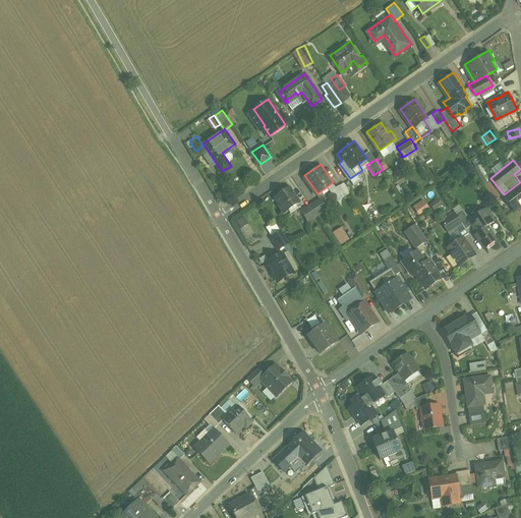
[(350,190),(344,181),(339,184),(345,194),(350,190)]
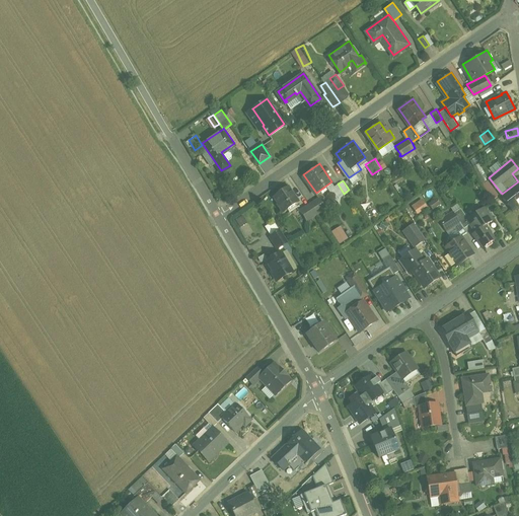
[(518,203),(518,181),(502,194),(512,208),(518,203)]
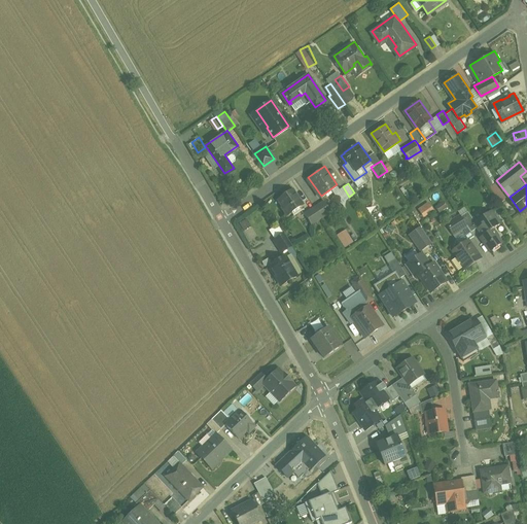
[(292,187),(278,198),(283,205),(282,206),(287,214),(294,209),(296,212),(302,208),(300,206),(304,203),(292,187)]
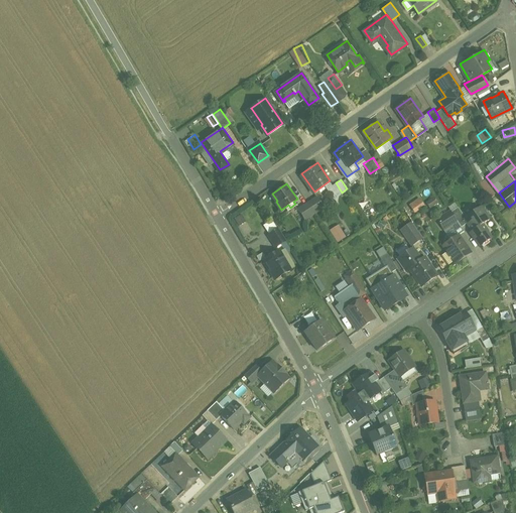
[(317,195),(308,201),(314,211),(324,205),(317,195)]
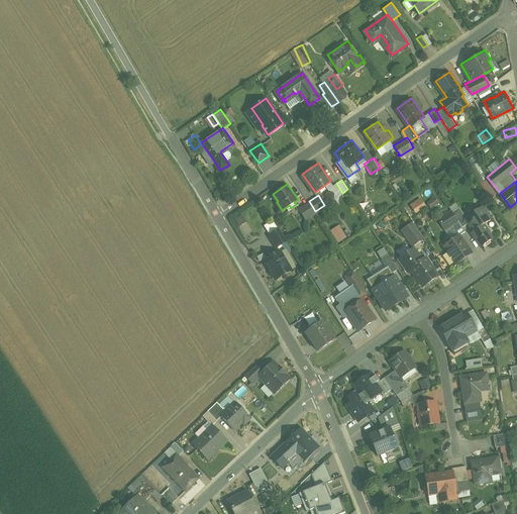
[(412,202),(417,211),(428,205),(424,196),(412,202)]
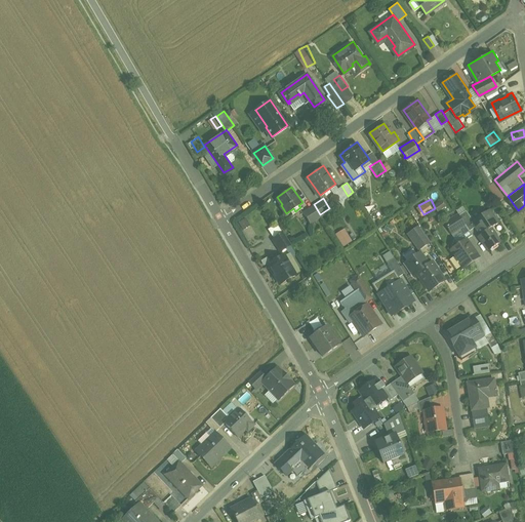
[(314,204),(304,211),(311,222),(320,214),(314,204)]
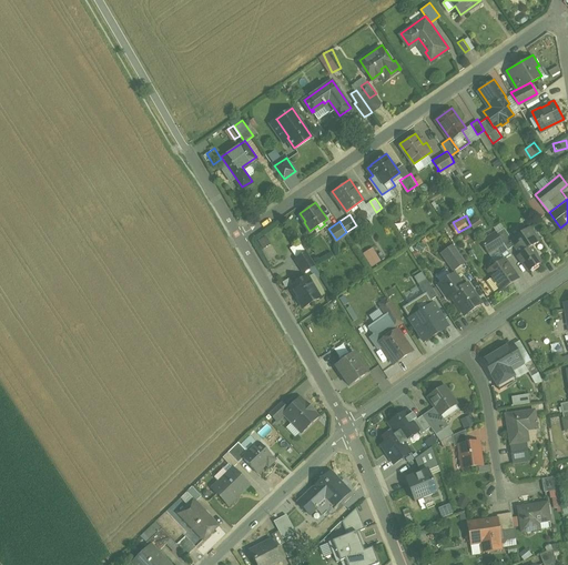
[(511,236),(510,239),(514,243),(519,252),(518,253),(528,269),(541,260),(537,253),(538,252),(533,244),(540,239),(530,224),(511,236)]
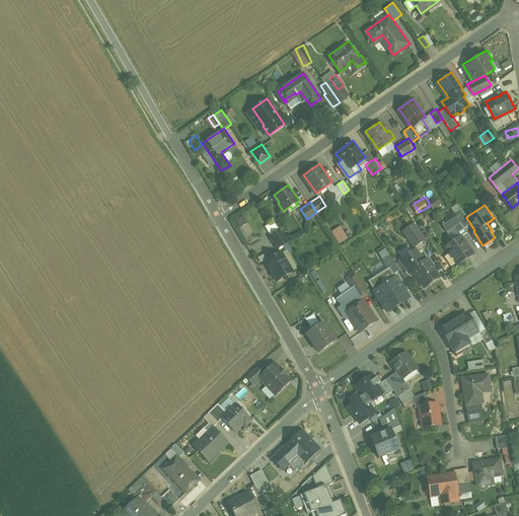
[(467,216),(461,206),(454,211),(464,226),(469,222),(466,218),(467,216)]
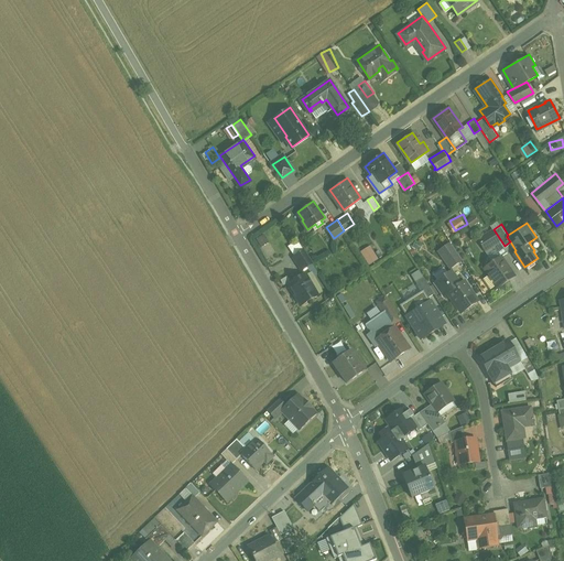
[(494,229),(494,228),(478,237),(492,260),(501,255),(508,250),(505,246),(494,229)]
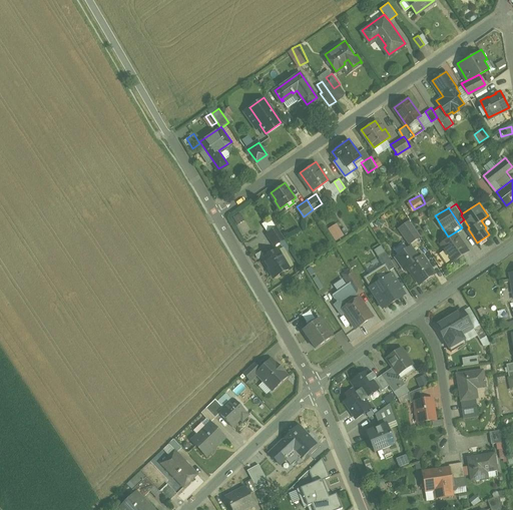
[(241,210),(235,214),(239,221),(246,218),(241,210)]
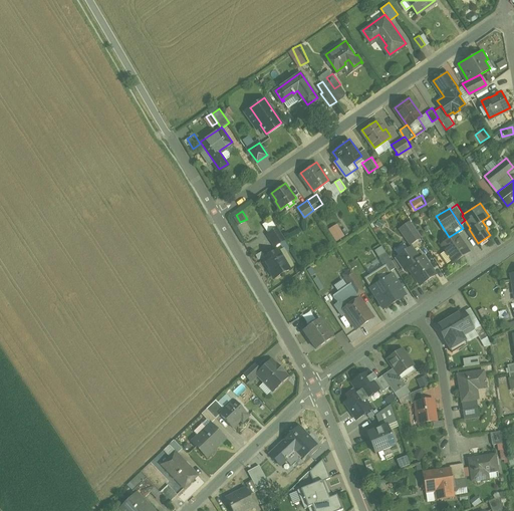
[(340,222),(331,226),(337,239),(347,235),(340,222)]
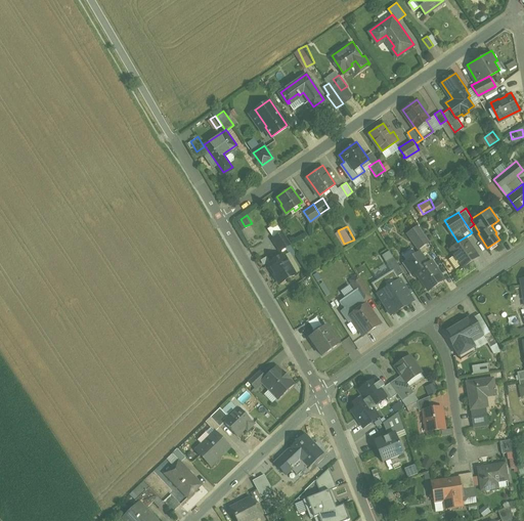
[(284,229),(273,236),(280,249),(291,242),(284,229)]
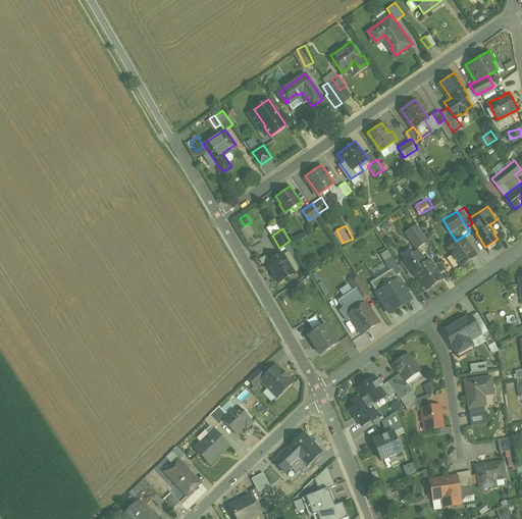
[(424,232),(414,239),(420,248),(430,242),(424,232)]
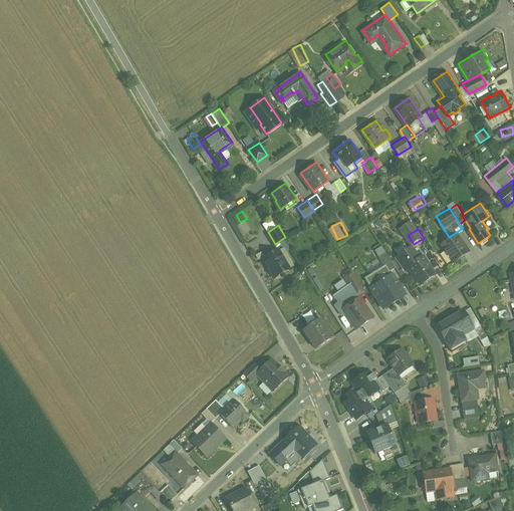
[(449,237),(442,242),(454,260),(469,250),(457,232),(449,237)]
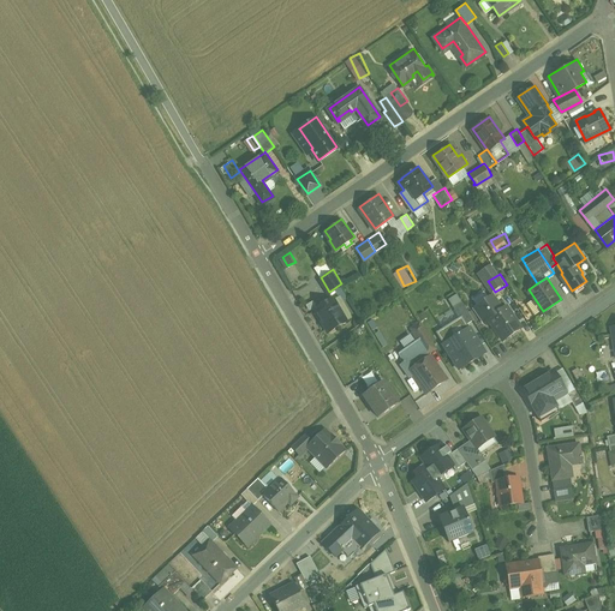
[(334,297),(316,306),(328,328),(346,318),(334,297)]
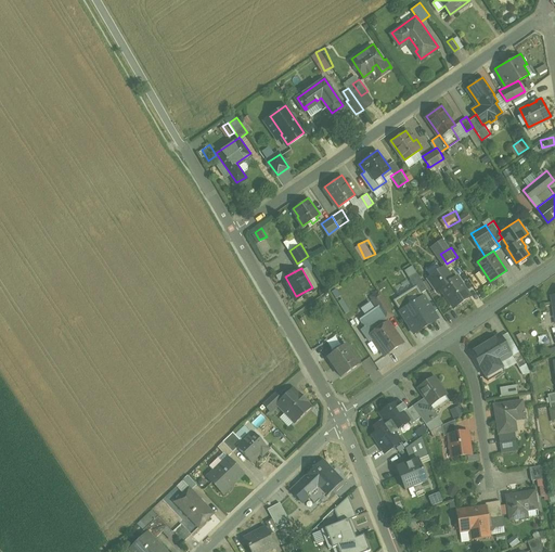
[(470,294),(456,274),(449,280),(447,277),(440,281),(443,284),(440,286),(454,305),(470,294)]
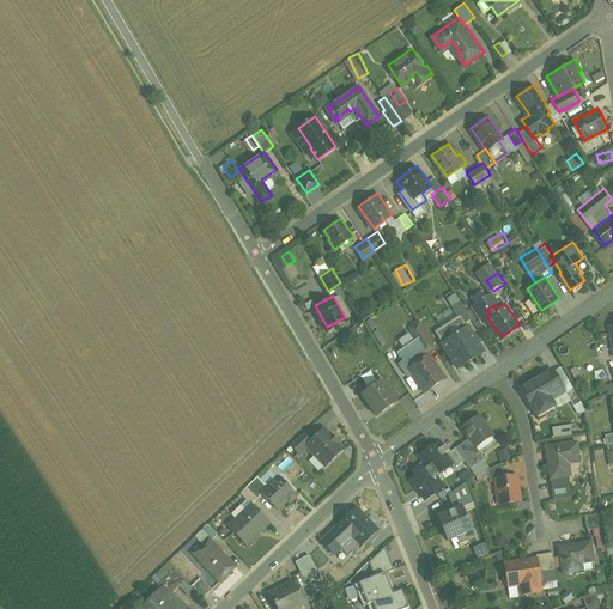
[(435,345),(418,320),(410,326),(425,351),(435,345)]
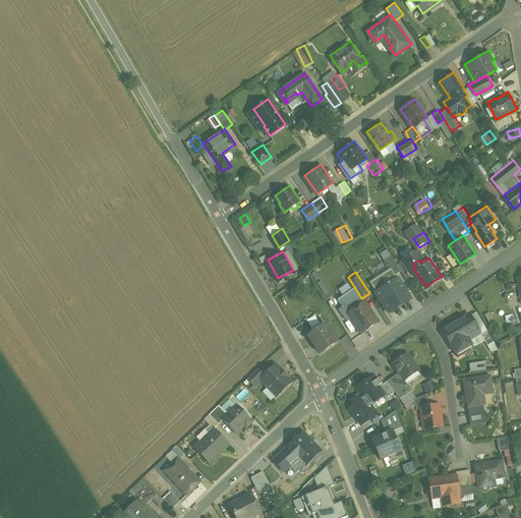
[(399,282),(383,293),(394,308),(410,297),(399,282)]
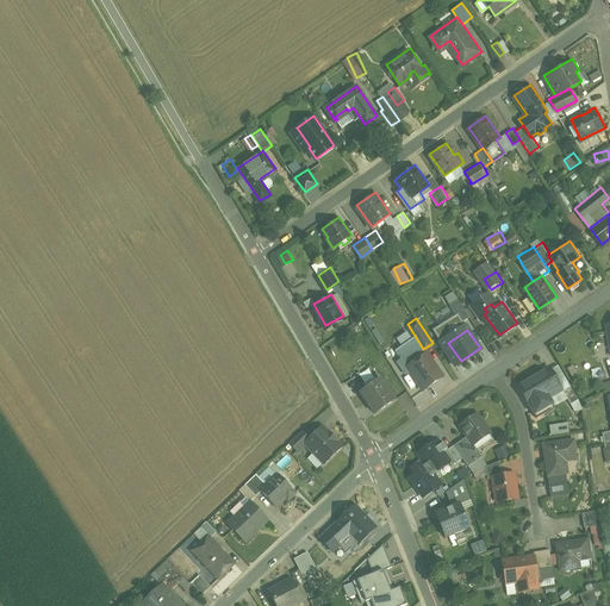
[(442,374),(429,355),(421,361),(419,358),(411,363),(412,367),(410,368),(423,388),(442,374)]
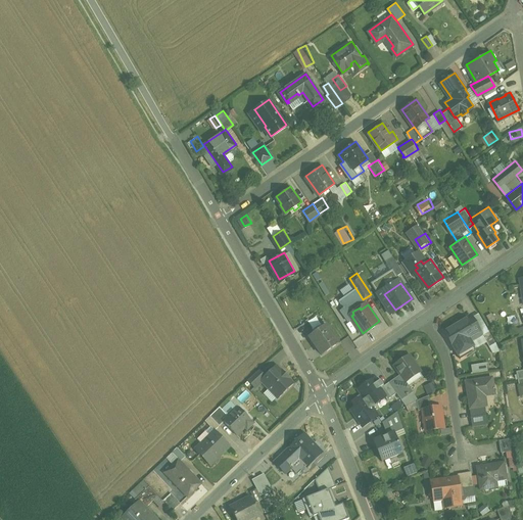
[(471,313),(453,324),(463,341),(469,337),(470,339),(478,335),(476,333),(481,330),(482,333),(483,333),(471,313)]
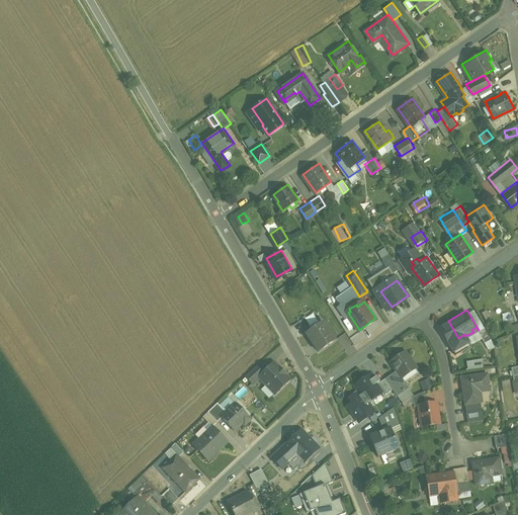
[(323,319),(306,331),(319,349),(336,338),(323,319)]
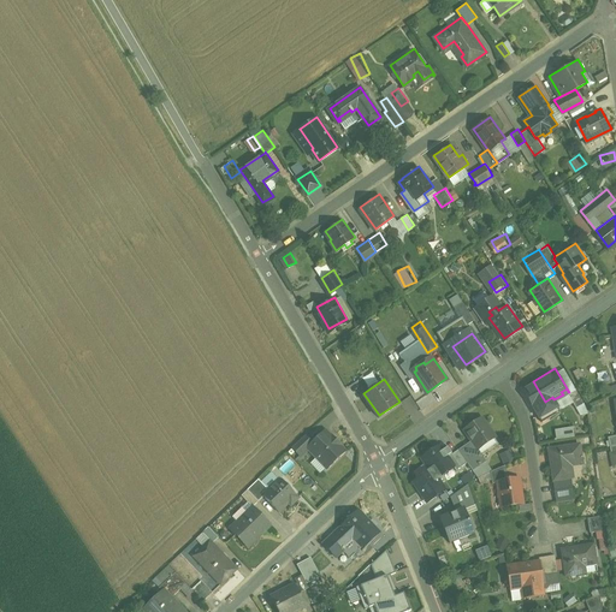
[(584,400),(576,387),(569,392),(568,392),(576,405),(584,400)]
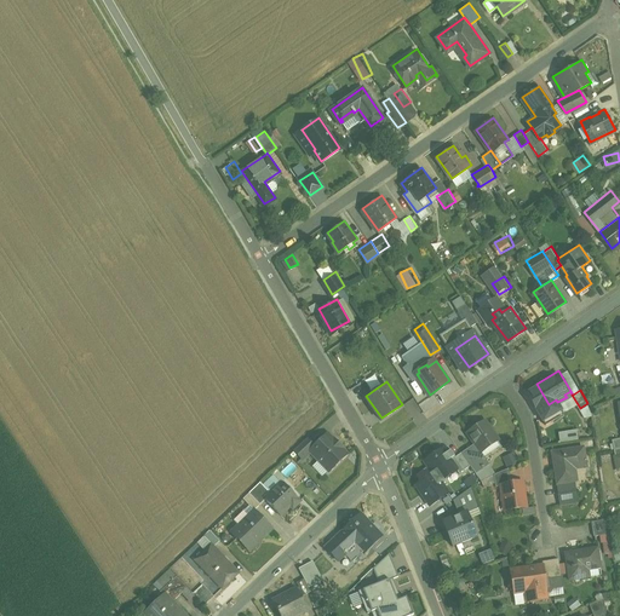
[(591,408),(587,403),(580,408),(584,413),(585,415),(591,414),(591,408)]
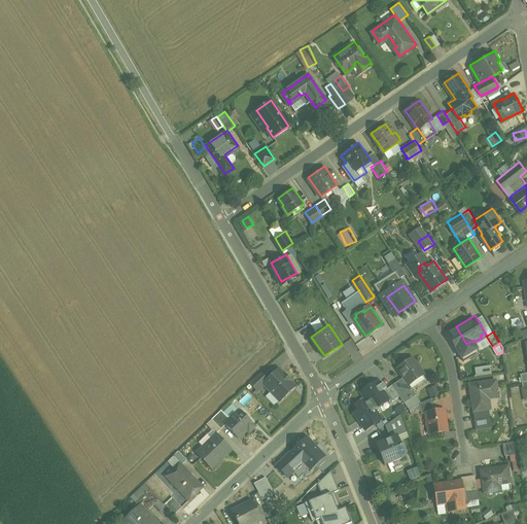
[(413,356),(397,367),(403,375),(398,379),(410,397),(417,392),(409,382),(424,372),(413,356)]
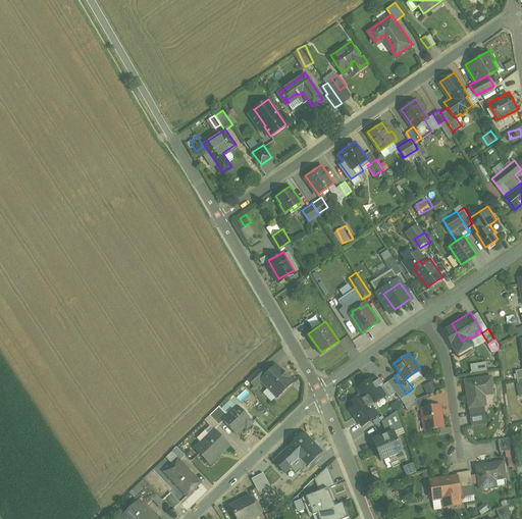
[(488,360),(473,362),(474,370),(489,369),(488,360)]
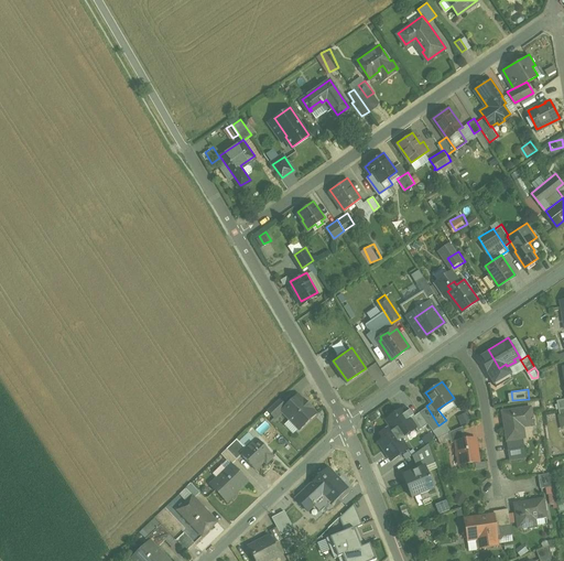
[(303,398),(299,392),(286,405),(282,408),(283,409),(300,427),(315,411),(311,406),(311,405),(310,406),(304,399),(304,398),(303,398)]
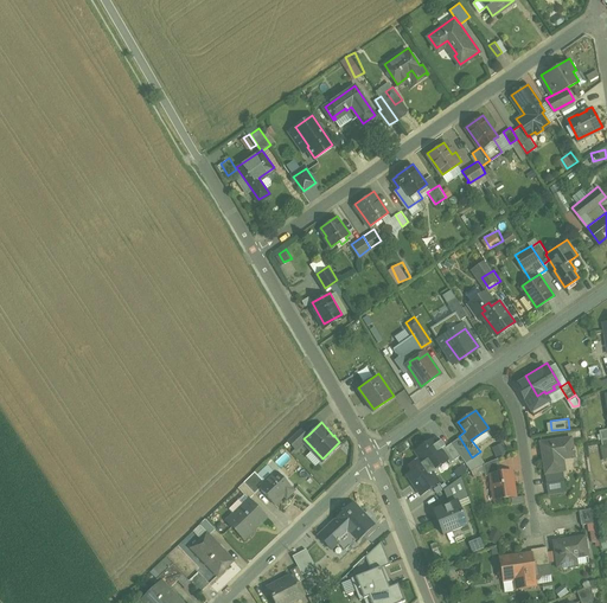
[(308,435),(300,427),(288,438),(296,447),(305,440),(304,438),(308,435)]
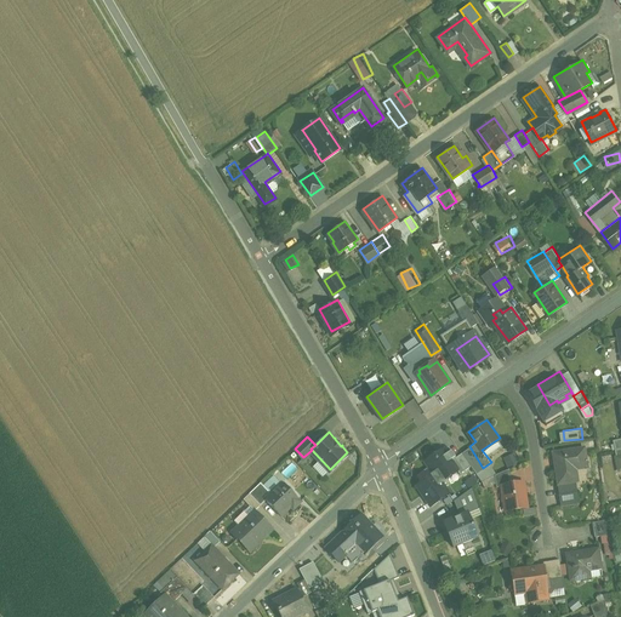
[(449,445),(426,461),(433,472),(434,472),(439,479),(456,467),(450,460),(456,456),(449,445)]
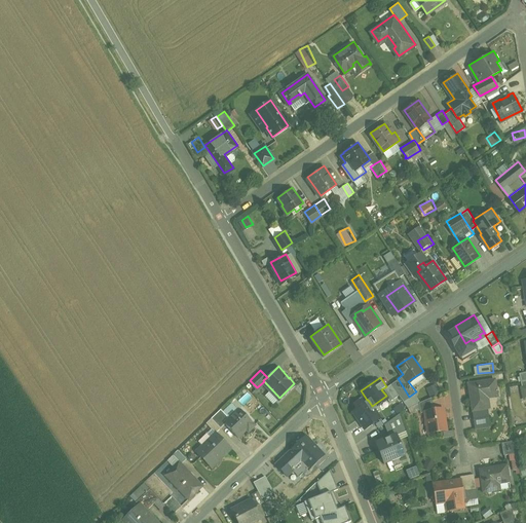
[(495,377),(468,381),(473,409),(489,406),(487,393),(497,391),(495,377)]
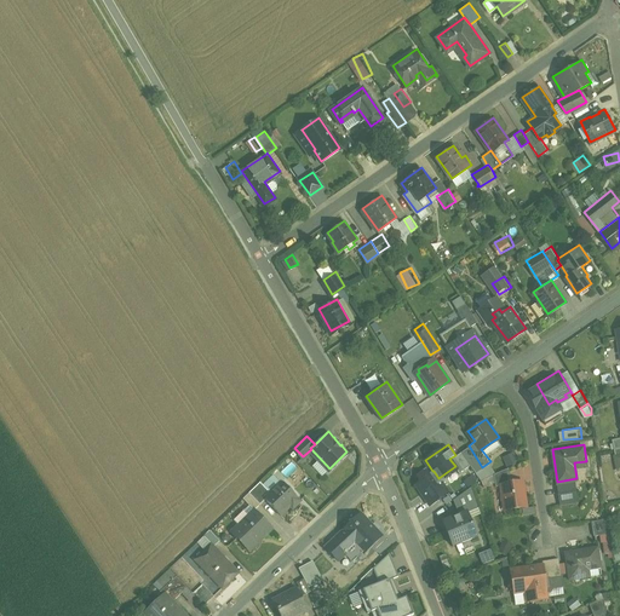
[(482,467),(469,445),(461,450),(476,471),(482,467)]
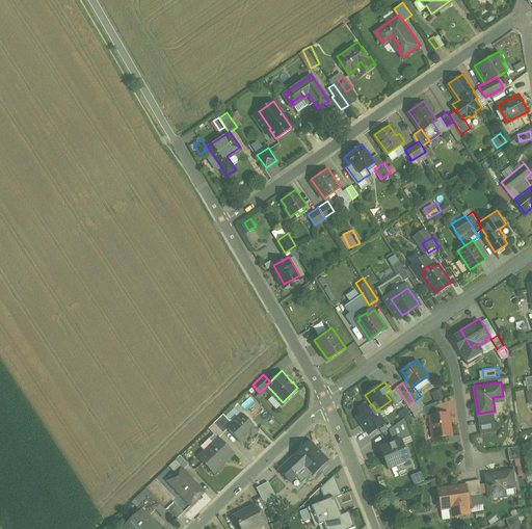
[(437,400),(448,396),(444,386),(433,390),(437,400)]
